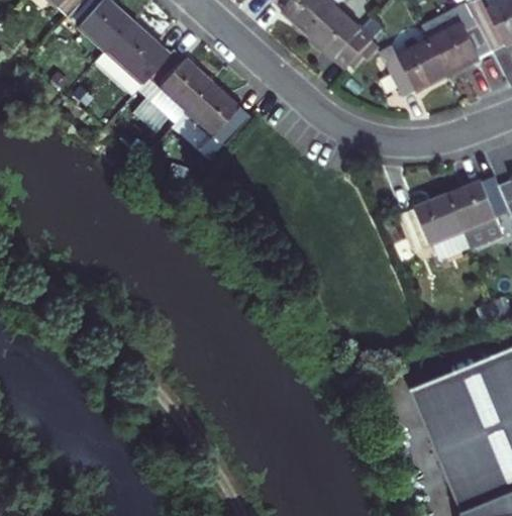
[(45,0),(60,13),(71,0),(45,0)]
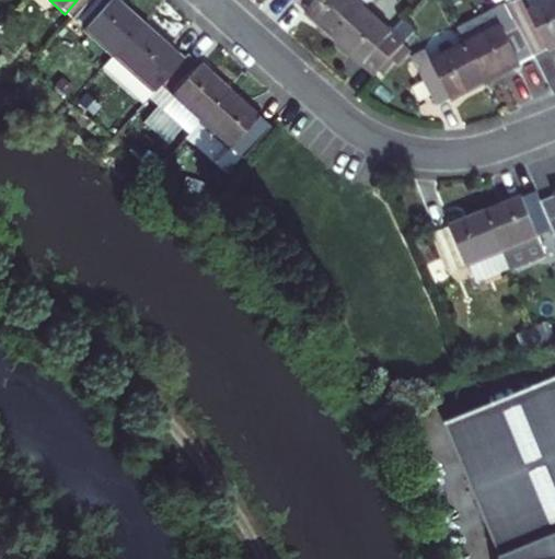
[(104,50),(133,19),(112,0),(77,0),(65,14),(104,50)]
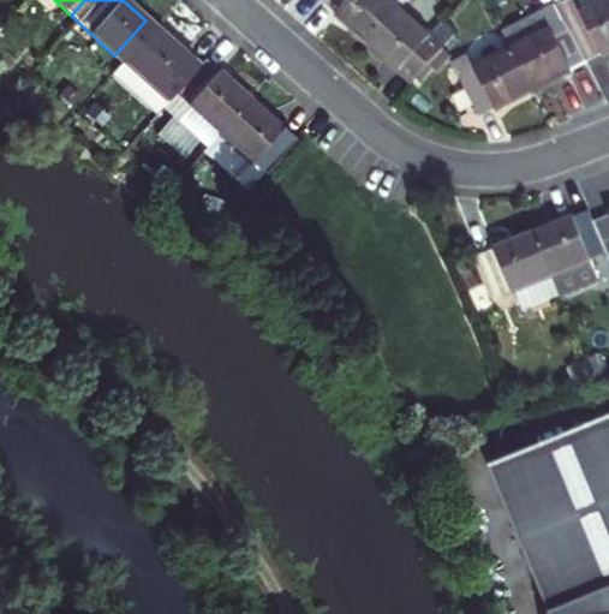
[(327,0),(324,4),(366,42),(398,7),(389,0),(327,0)]
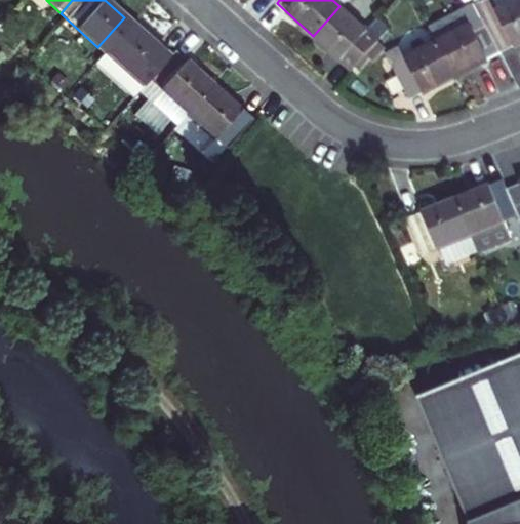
[(519,0),(483,0),(479,2),(485,16),(503,51),(519,42),(519,0)]
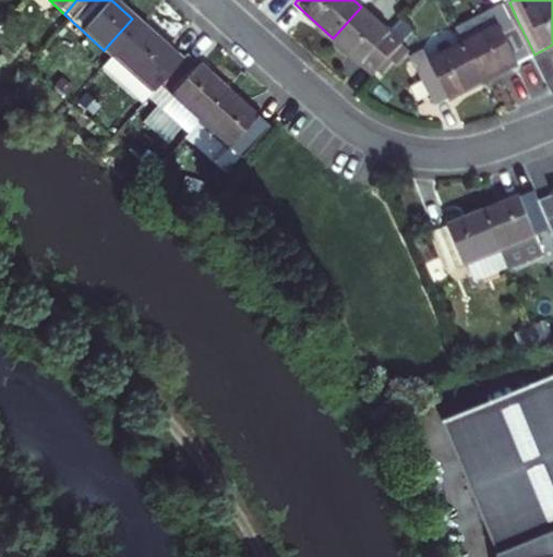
[(467,43),(485,80),(535,55),(516,17),(509,2),(460,28),(467,43)]
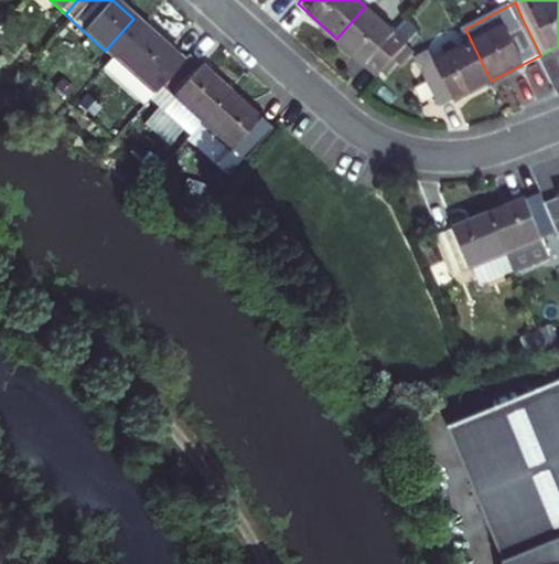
[(365,7),(336,39),(379,77),(408,44),(365,7)]
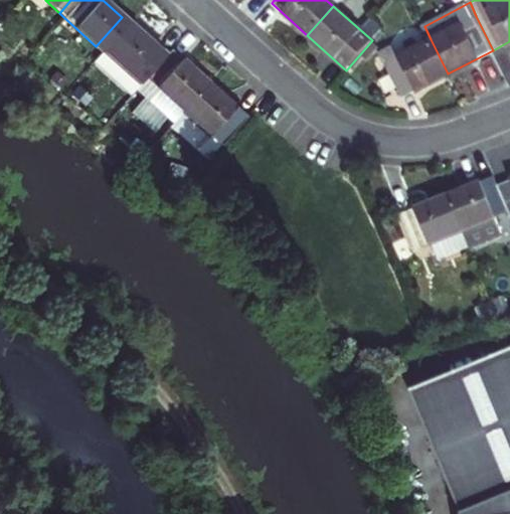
[(96,46),(134,79),(139,73),(160,51),(122,17),(96,46)]
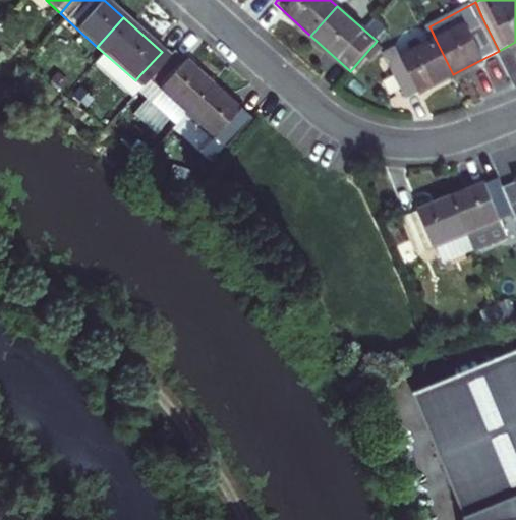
[(453,74),(436,40),(391,62),(408,97),(453,74)]
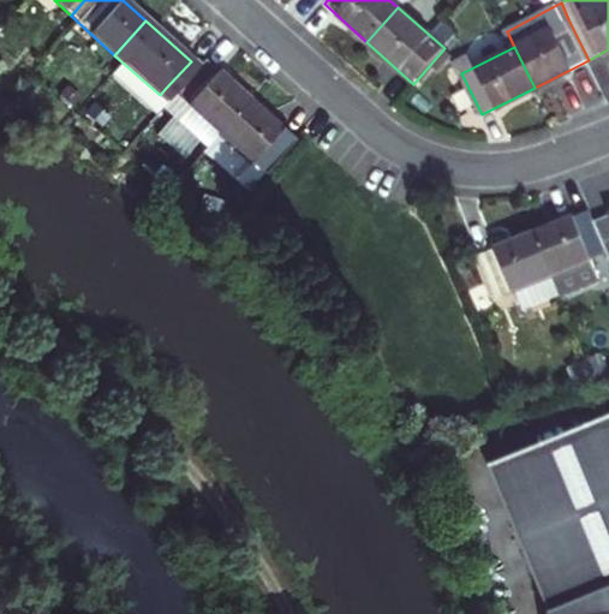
[(210,129),(242,94),(197,54),(191,61),(166,88),(210,129)]
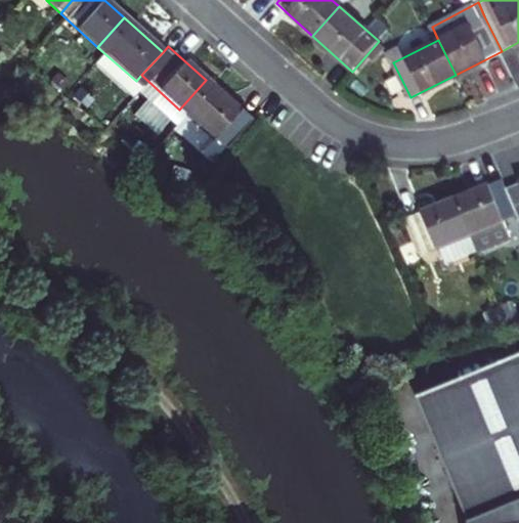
[(243,114),(206,80),(179,110),(217,143),(243,114)]
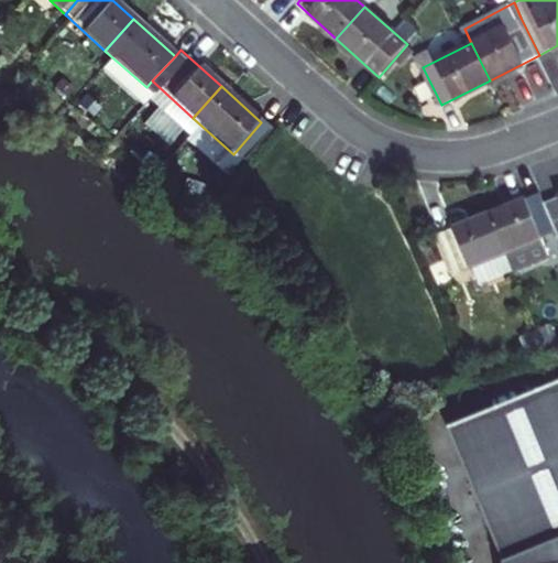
[(557,228),(546,203),(542,193),(491,213),(507,252),(513,266),(547,252),(540,238),(557,230),(557,228)]
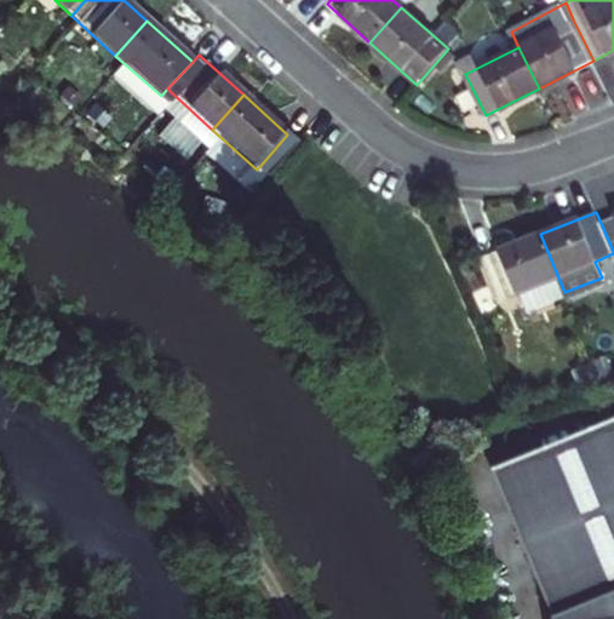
[(613,217),(601,223),(613,253),(613,217)]
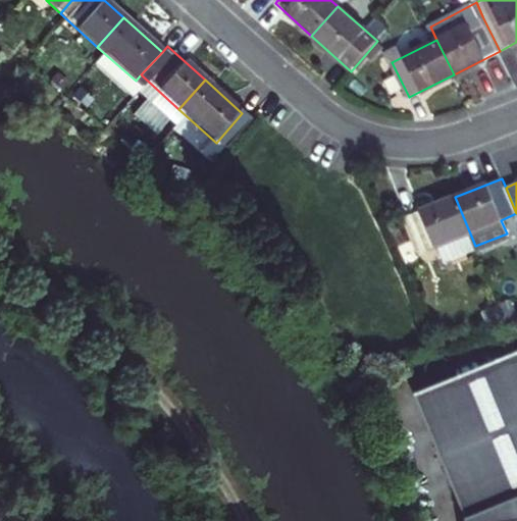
[(477,250),(475,246),(470,233),(455,197),(407,216),(422,253),(438,246),(446,263),(477,250)]
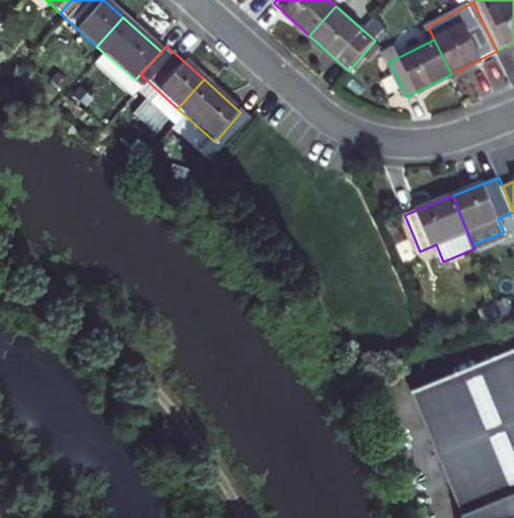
[(513,348),(412,391),(465,517),(513,517),(513,348)]
